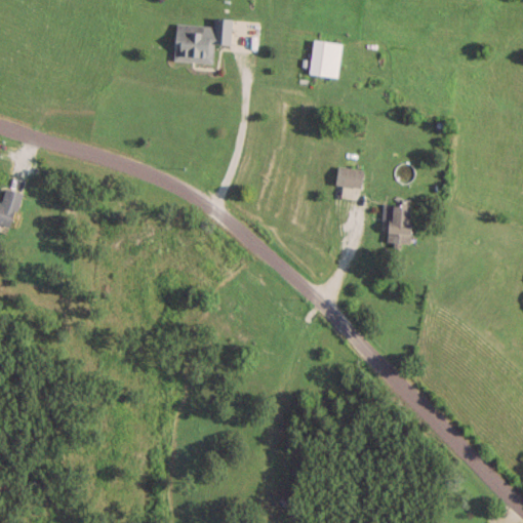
[(174,62),(214,64),(215,44),(231,45),(232,19),(214,18),(214,27),(176,25),(174,62)]
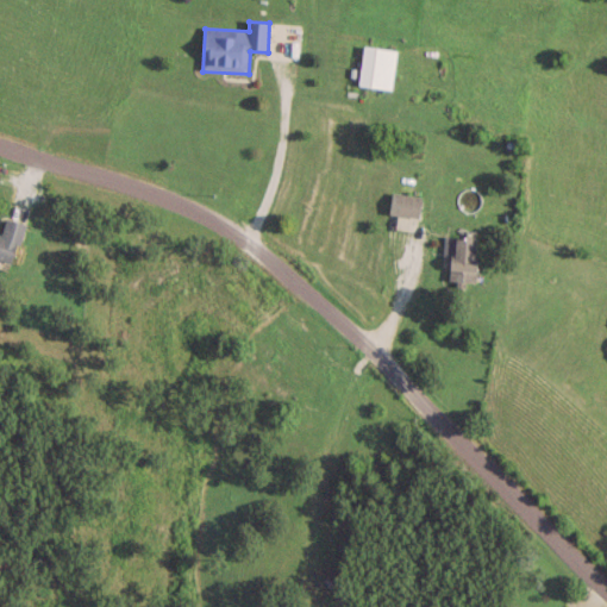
[(396,50),(363,47),(360,87),(393,91),(396,50)]
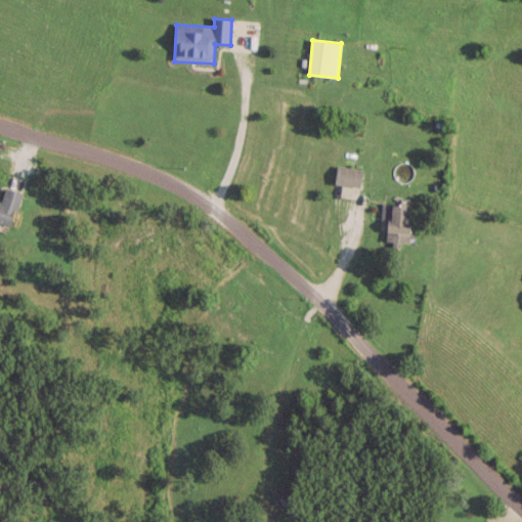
[(336,184),(361,188),(363,170),(338,166),(336,184)]
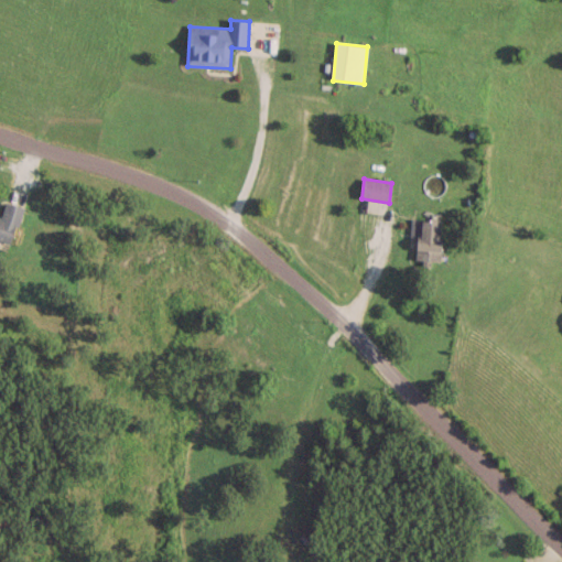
[(0,240),(13,245),(23,208),(6,203),(2,218),(0,217),(0,240)]
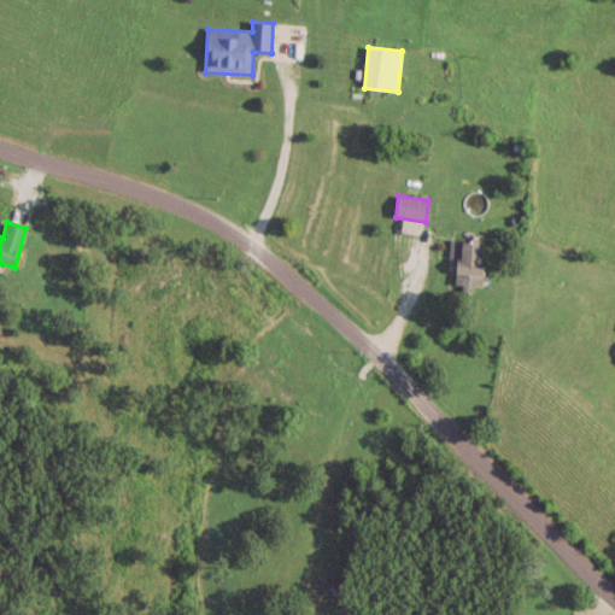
[(482,286),(482,241),(457,241),(457,286),(482,286)]
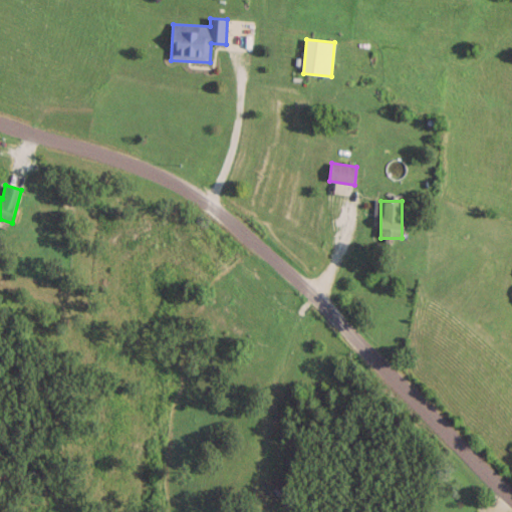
All buildings are outlined.
